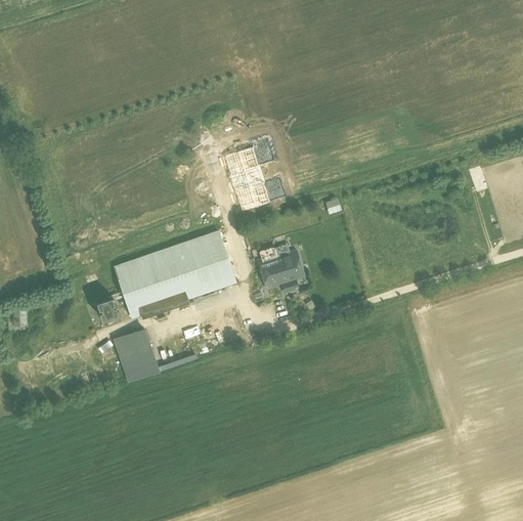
[(248,164),(220,172),(225,190),(230,208),(231,208),(236,226),(264,217),(259,200),(259,199),(254,181),(253,181),(248,164)]
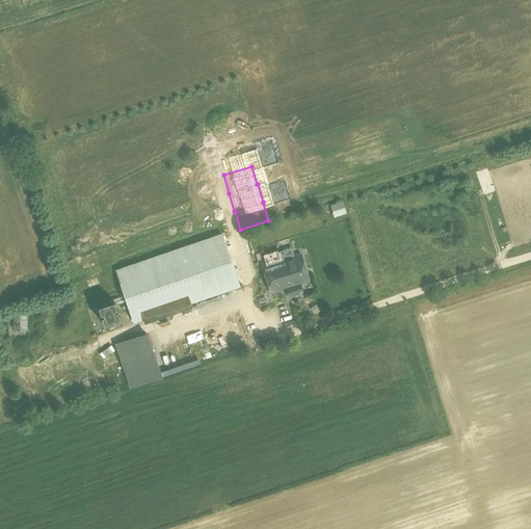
[(328,207),(332,217),(343,213),(340,203),(328,207)]
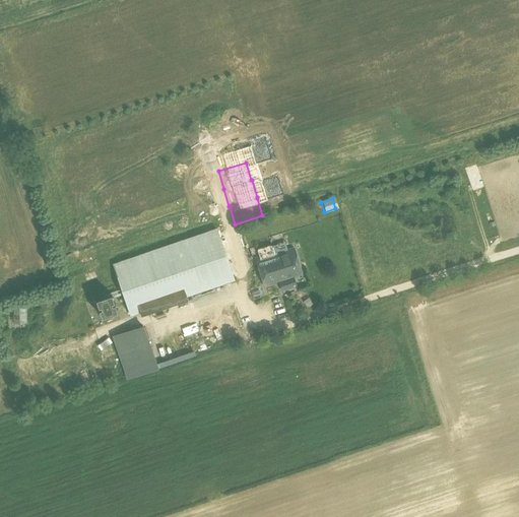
[(156,293),(184,285),(187,295),(235,281),(220,231),(114,260),(129,317),(161,308),(156,293)]
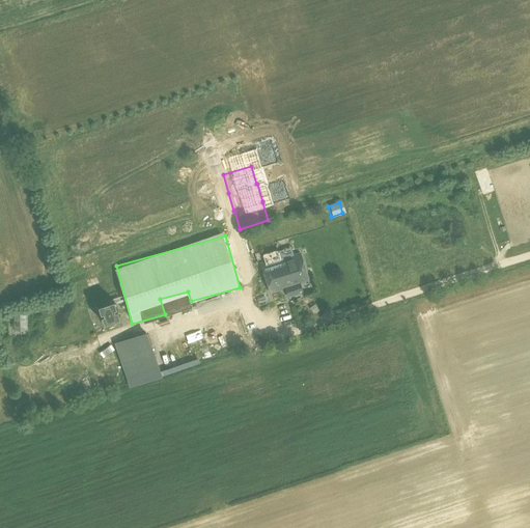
[(269,295),(284,289),(287,299),(301,295),(298,285),(307,282),(299,256),(279,262),(279,260),(260,267),(269,295)]
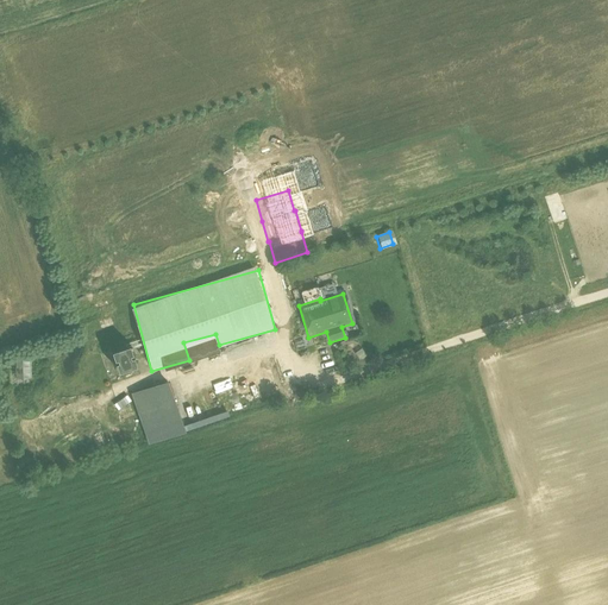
[(129,347),(126,347),(113,352),(111,353),(113,361),(116,361),(117,363),(117,364),(114,365),(118,373),(119,373),(133,369),(136,367),(132,359),(130,359),(130,358),(130,357),(132,355),(129,347)]
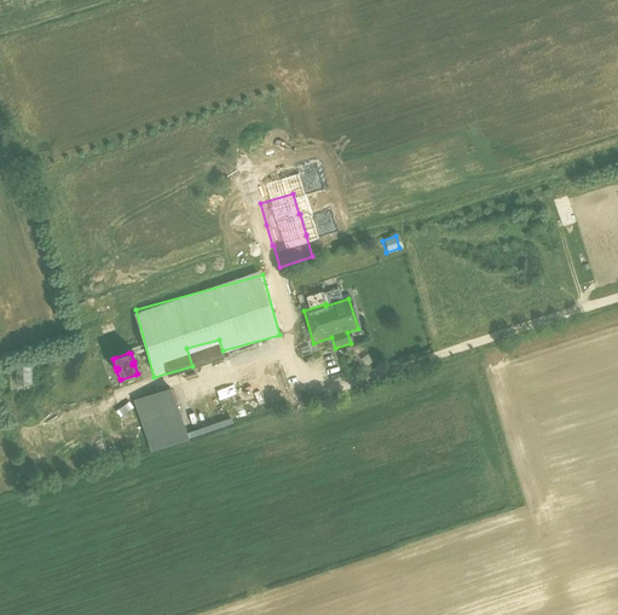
[(367,358),(361,361),(365,369),(371,364),(367,358)]
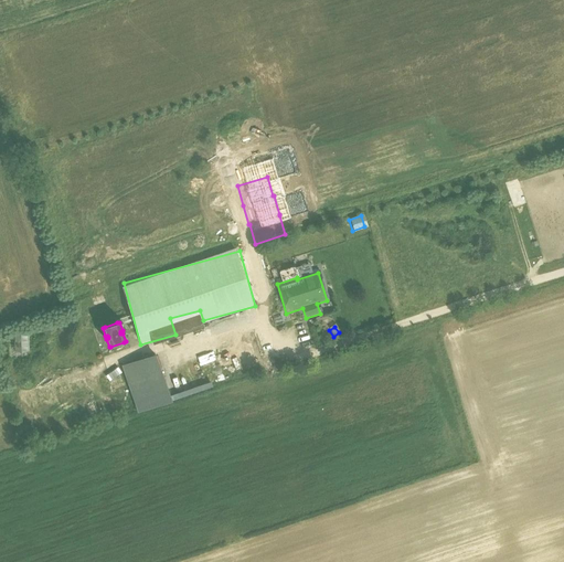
[(123,368),(138,413),(170,403),(155,357),(123,368)]
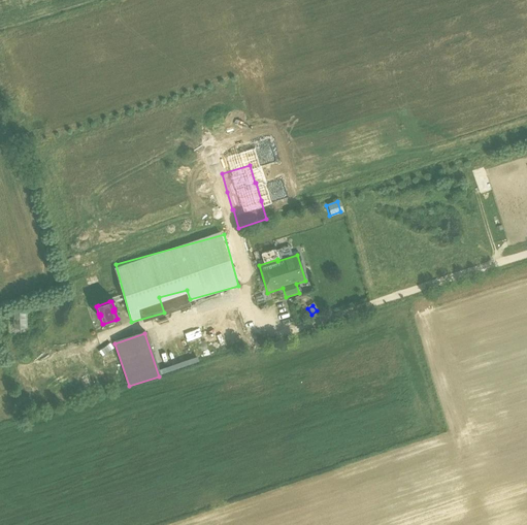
[(108,361),(116,381),(125,378),(118,358),(108,361)]
